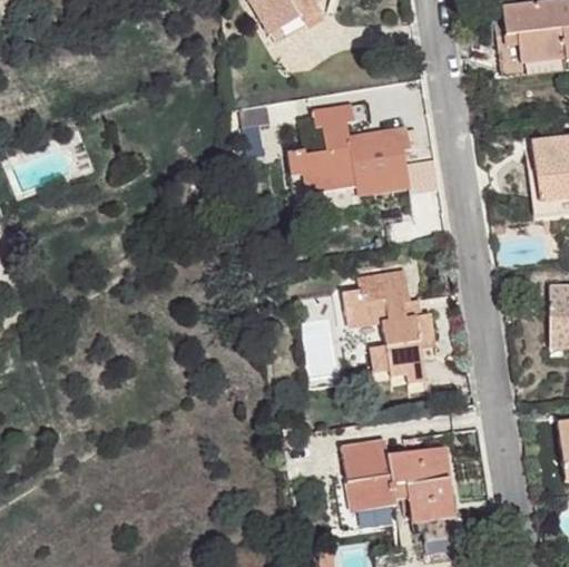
[(251,0),(276,44),(305,27),(303,22),(300,17),(280,28),(263,0),(251,0)]
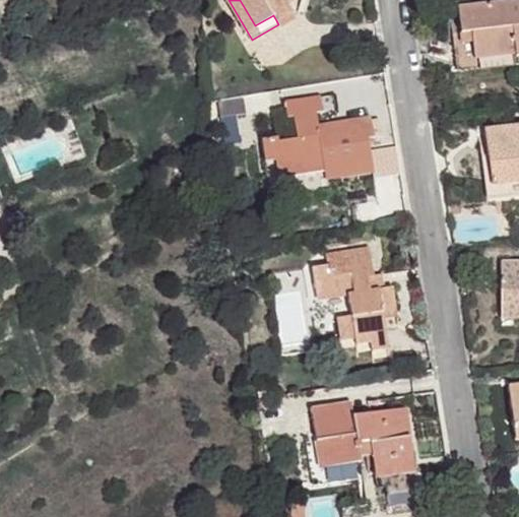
[(240,0),(255,25),(273,15),(276,20),(293,9),(288,1),(287,0),(240,0)]
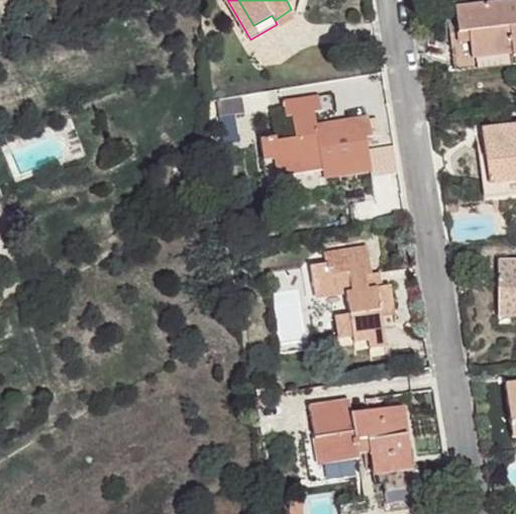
[(469,30),(472,58),(512,53),(513,56),(515,56),(515,0),(502,0),(475,4),(475,0),(467,0),(468,5),(455,6),(458,30),(458,31),(469,30)]
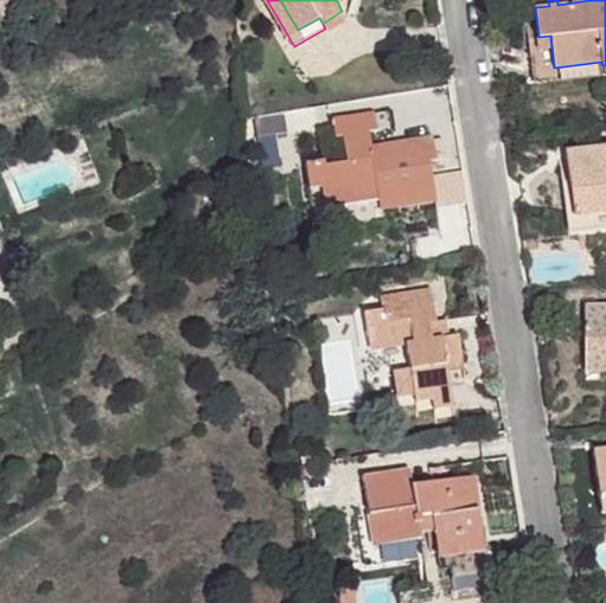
[(342,11),(323,24),(325,29),(326,30),(346,18),(342,11)]
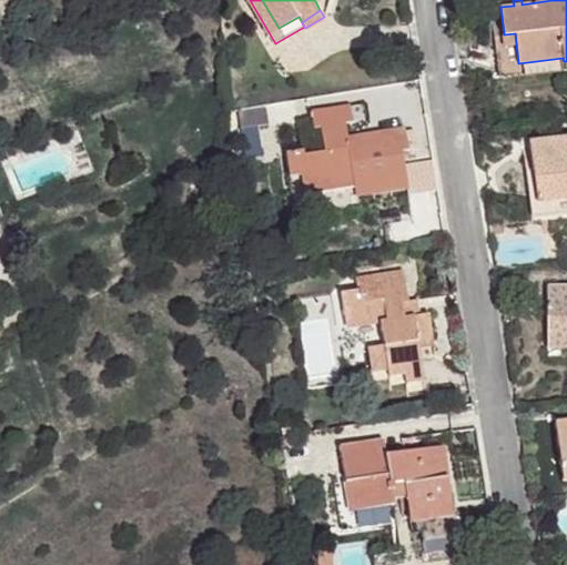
[(495,33),(499,77),(566,68),(566,61),(564,61),(563,58),(518,63),(515,33),(504,34),(504,33),(495,33)]
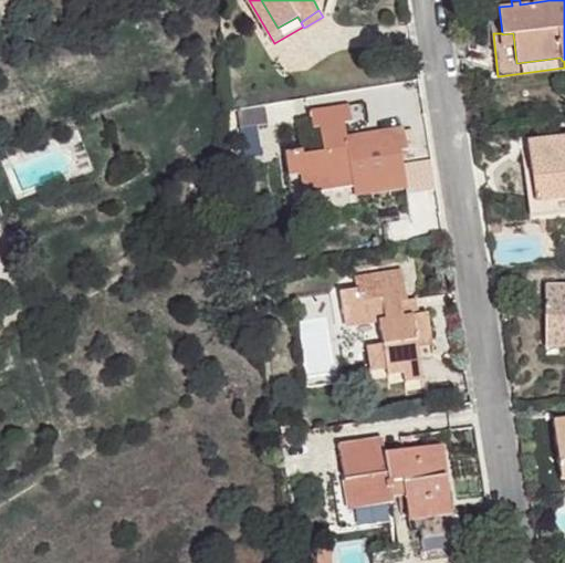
[(300,174),(303,190),(332,186),(331,176),(352,174),(354,185),(355,196),(408,187),(401,148),(408,147),(404,124),(377,129),(377,135),(348,141),(347,134),(345,120),(352,118),(349,102),(311,106),(313,125),(321,124),(324,149),(304,153),(303,148),(284,150),(289,175),(300,174)]
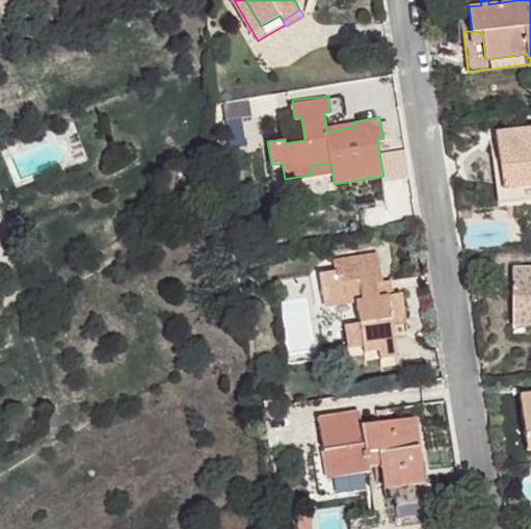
[(354,127),(354,122),(326,126),(327,132),(354,127)]
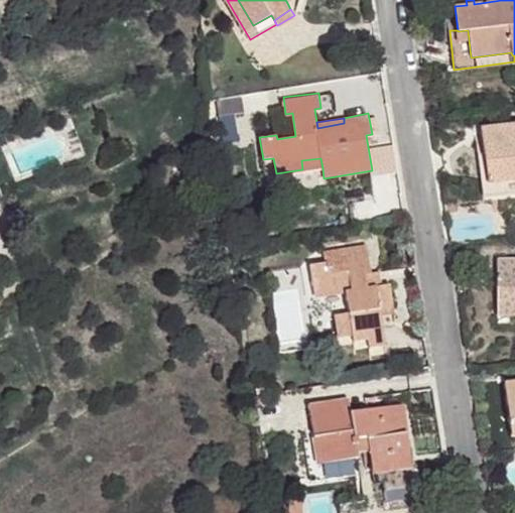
[(514,123),(481,127),(488,182),(514,178),(514,123)]
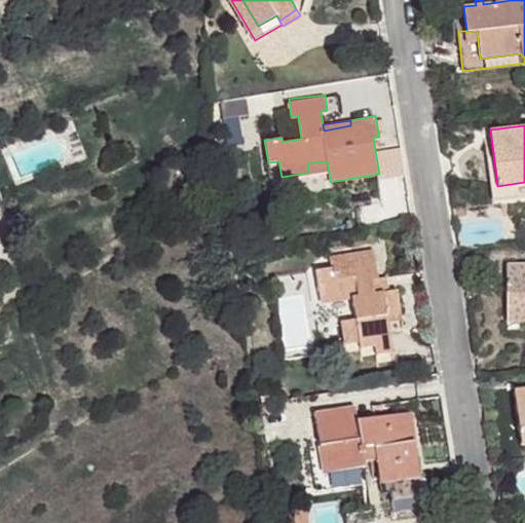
[(282,177),(282,179),(329,172),(327,161),(307,163),(308,173),(282,177)]
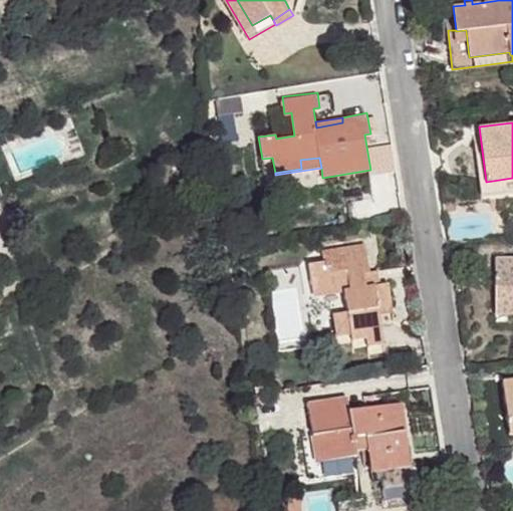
[(512,178),(486,182),(488,195),(512,191),(512,178)]
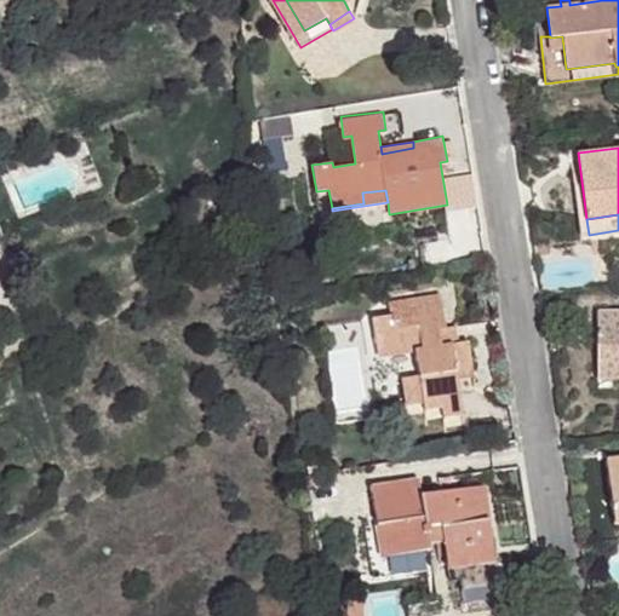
[(533,240),(536,254),(550,252),(549,237),(533,240)]
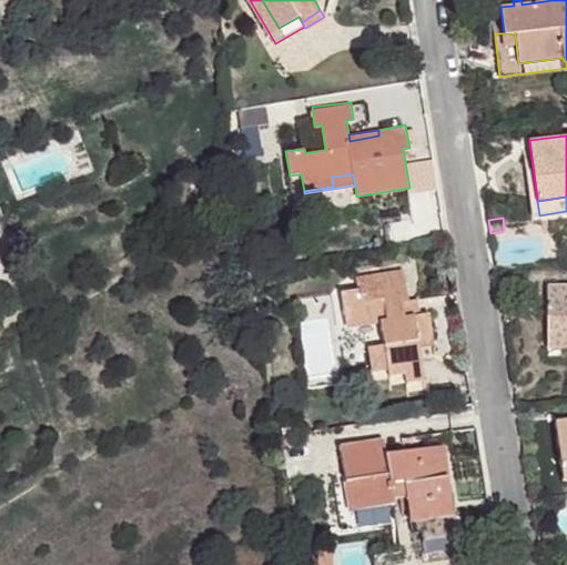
[(405,273),(404,266),(381,271),(381,276),(405,273)]
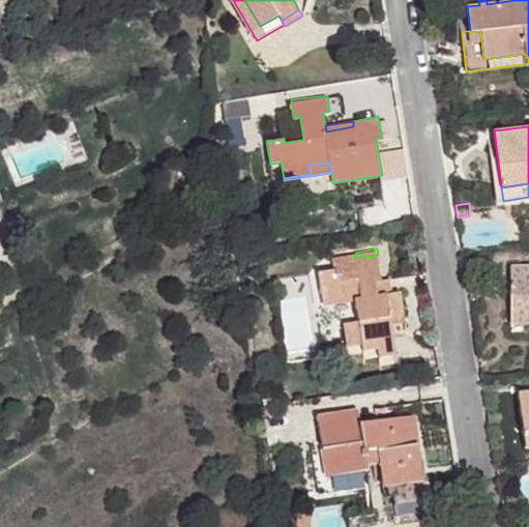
[(317,271),(322,299),(354,294),(355,300),(358,320),(343,323),(347,346),(361,344),(362,351),(378,348),(379,356),(397,353),(391,322),(406,320),(401,290),(392,291),(378,294),(376,281),(382,280),(378,255),(355,258),(355,253),(332,257),(334,268),(317,271)]
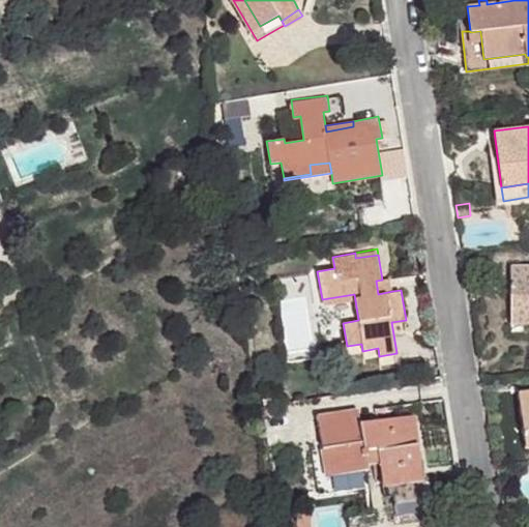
[(528,263),(511,264),(511,315),(528,314),(528,263)]
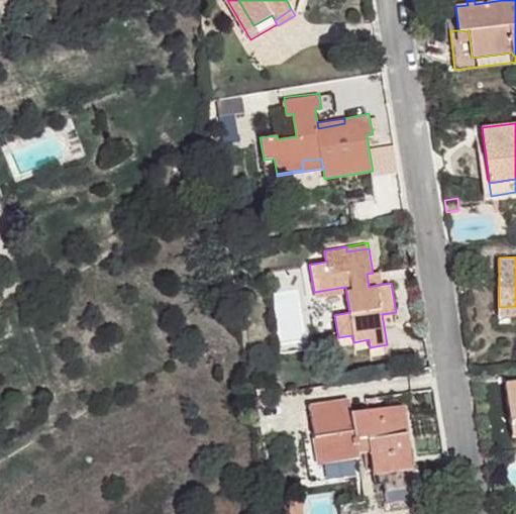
[(367,274),(369,287),(383,284),(381,271),(373,273),(367,274)]
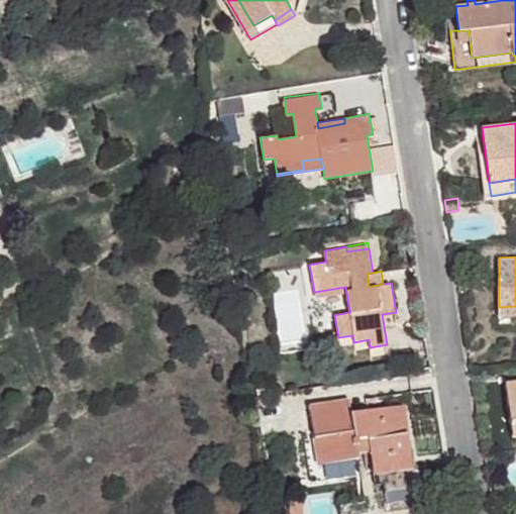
[(315,298),(346,293),(345,287),(314,292),(315,298)]
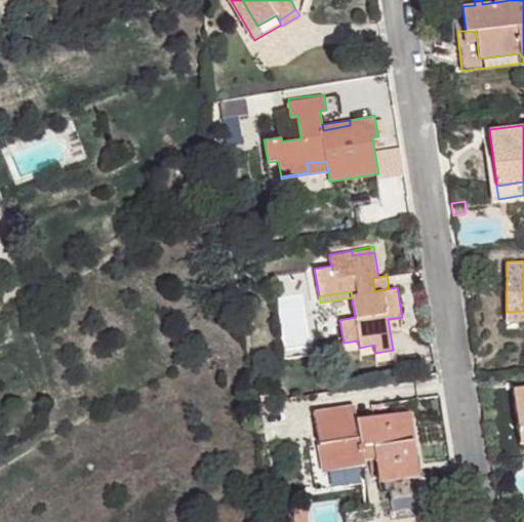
[(356,405),(314,412),(324,472),(328,471),(330,483),(365,478),(363,460),(375,458),(379,479),(420,473),(410,409),(358,417),(356,405)]
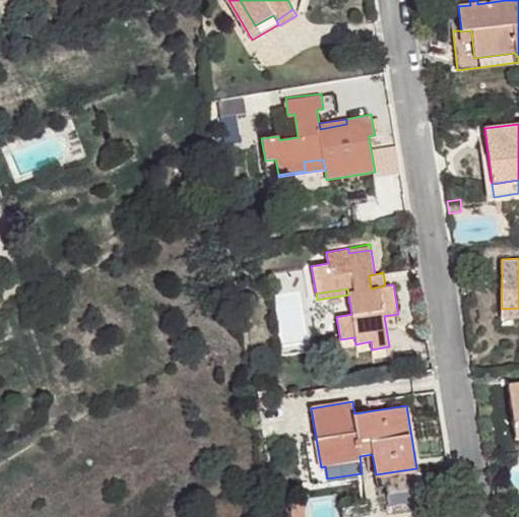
[(312,513),(311,502),(289,504),(290,515),(312,513)]
